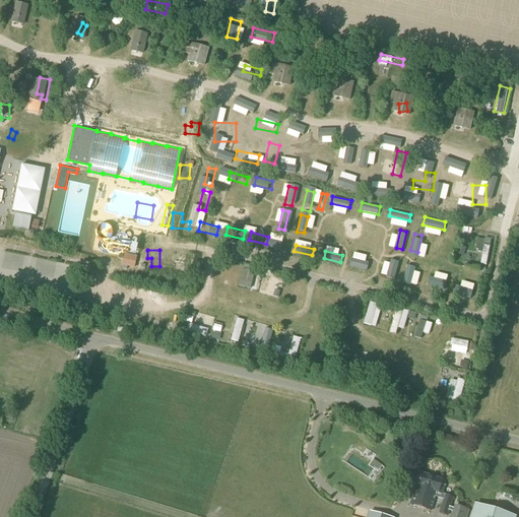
[(125,254),(122,265),(135,267),(137,256),(125,254)]
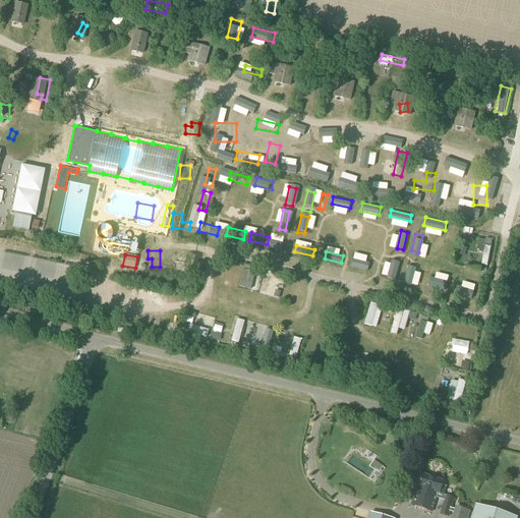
[(351,265),(368,269),(370,262),(353,256),(351,265)]
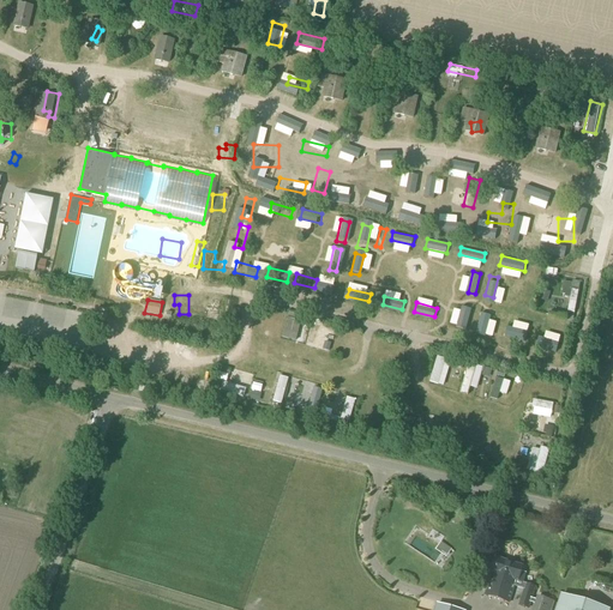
[(458,325),(467,326),(472,307),(463,306),(458,325)]
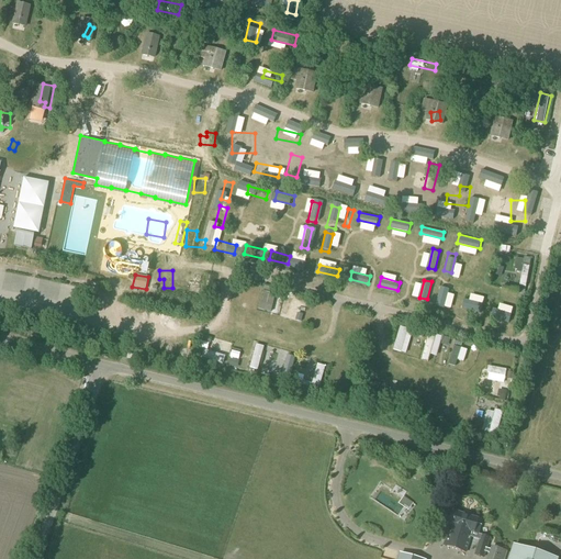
[(244,281),(238,303),(246,304),(251,282),(244,281)]
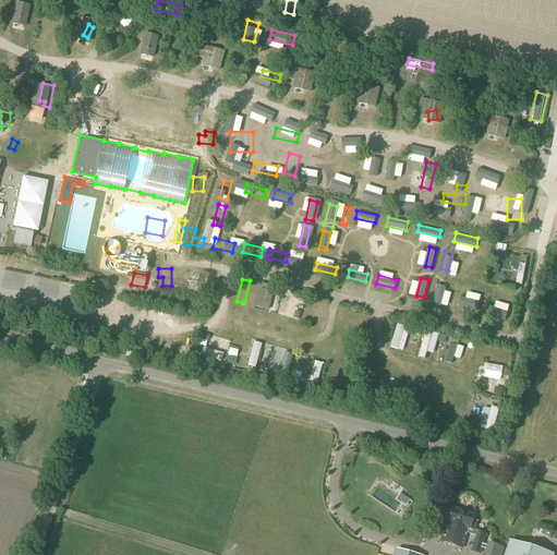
[(438,281),(434,298),(442,300),(446,282),(438,281)]
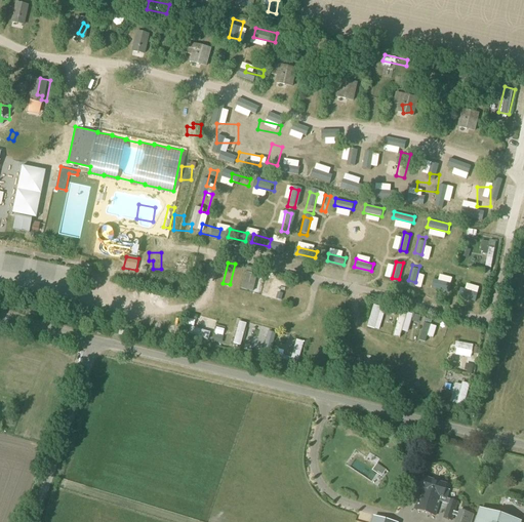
[(247,268),(243,287),(251,289),(256,270),(247,268)]
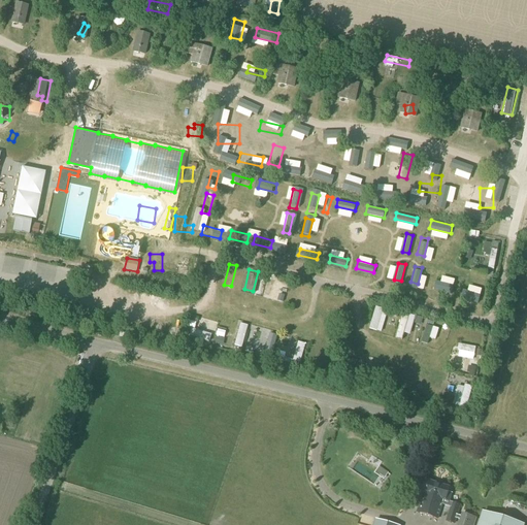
[(271,274),(266,294),(274,296),(278,276),(271,274)]
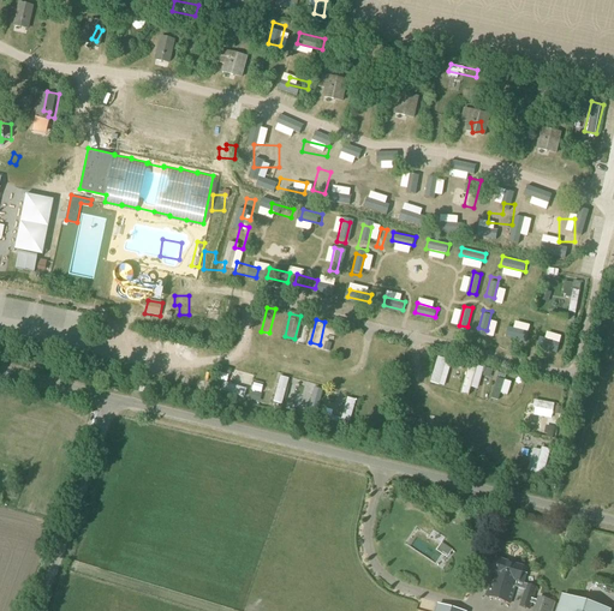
[(508,328),(507,335),(530,341),(531,334),(508,328)]
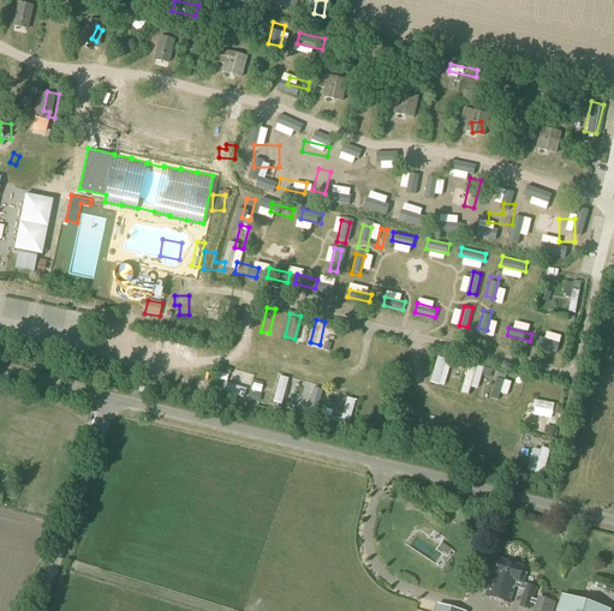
[(537,334),(536,341),(559,347),(561,339),(537,334)]
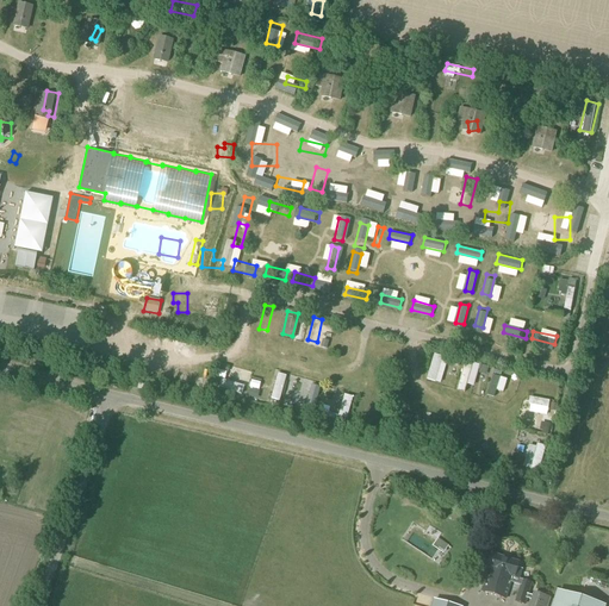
[(435,349),(428,379),(440,381),(446,351),(435,349)]
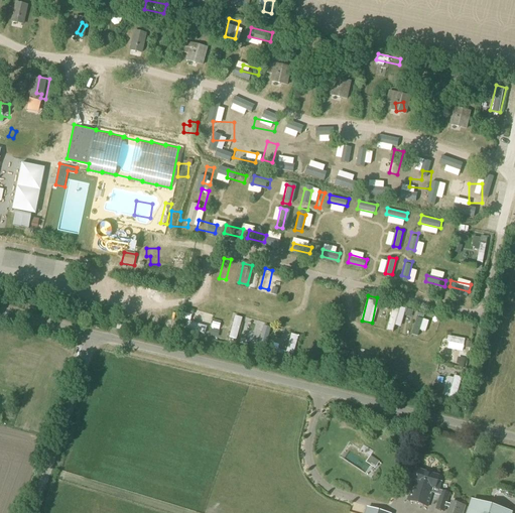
[(396,301),(390,327),(399,329),(405,303),(396,301)]
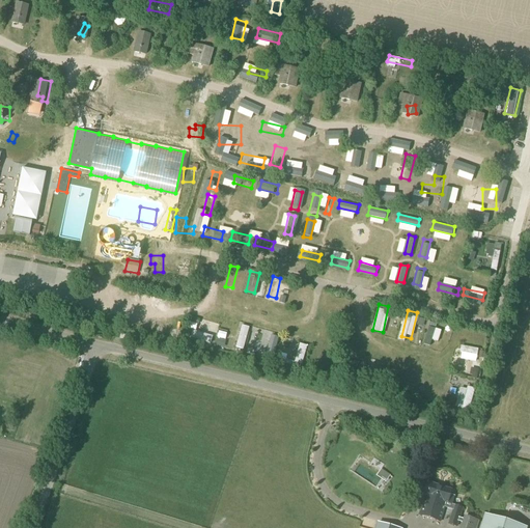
[(431,316),(425,340),(434,342),(440,318),(431,316)]
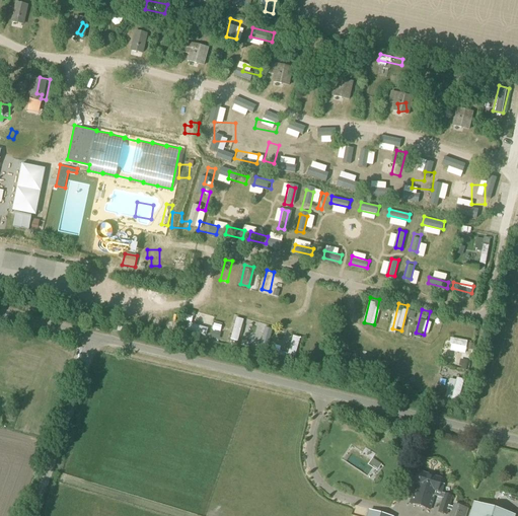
[(229,338),(237,340),(242,318),(235,316),(229,338)]
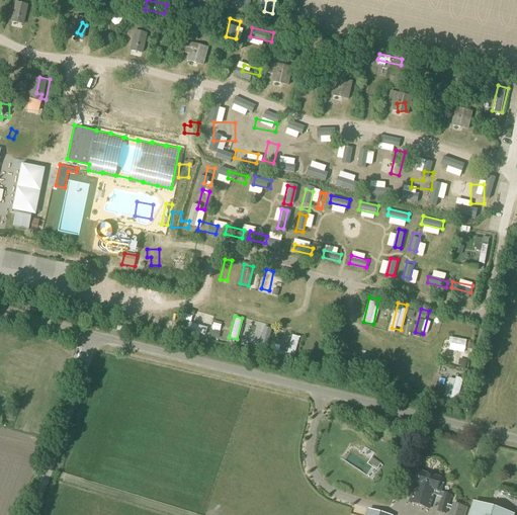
[(188,320),(186,328),(206,333),(208,324),(188,320)]
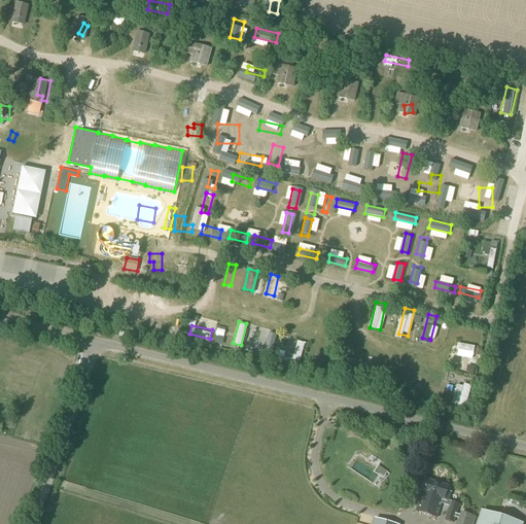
[(261,353),(272,355),(277,333),(267,329),(261,353)]
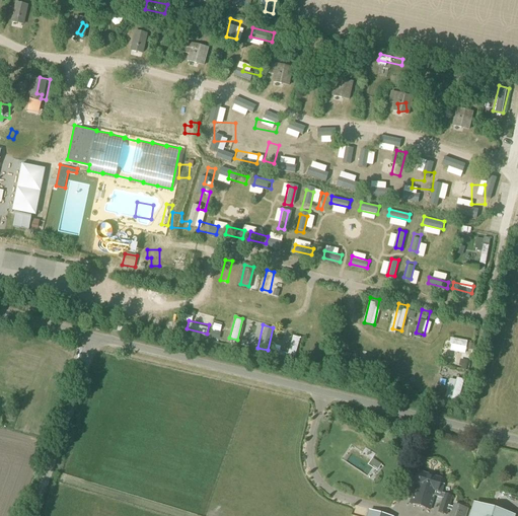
[(246,344),(257,347),(262,329),(250,327),(246,344)]
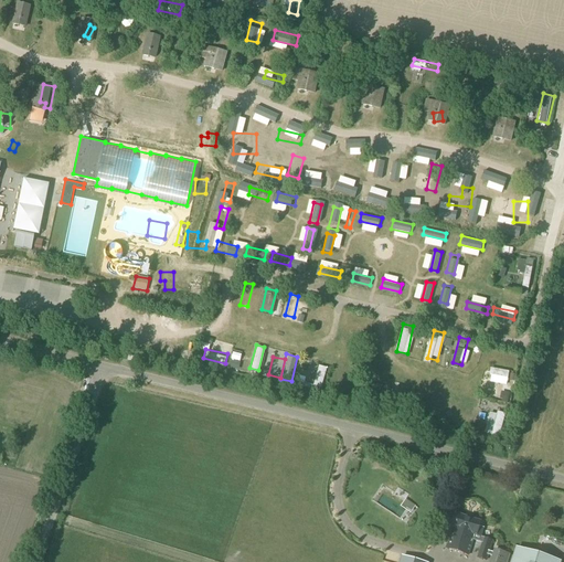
[(311,386),(321,389),(328,364),(318,361),(311,386)]
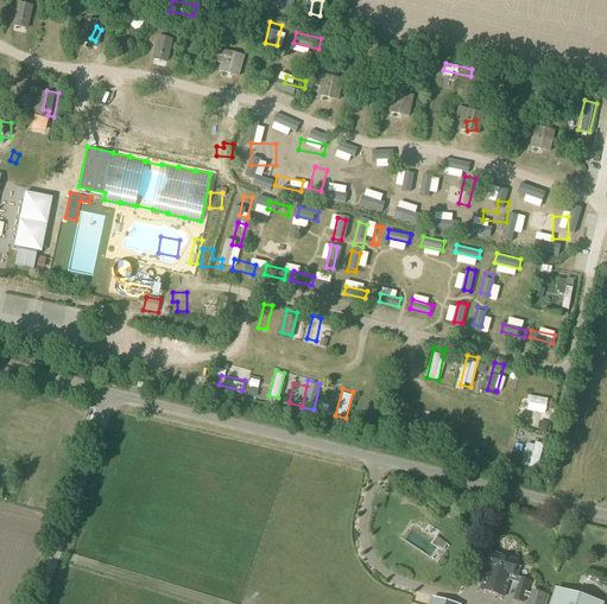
[(551,402),(528,396),(525,405),(549,411),(551,402)]
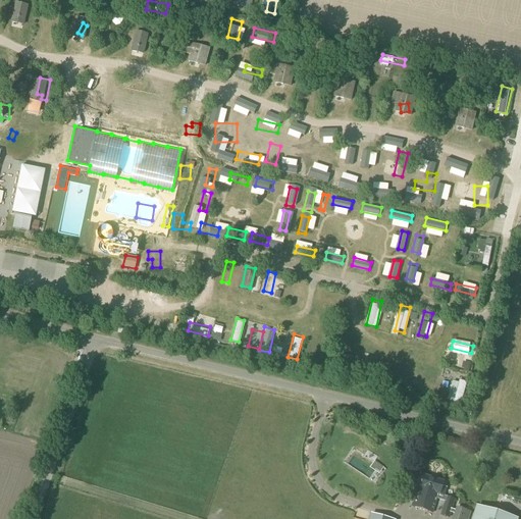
[(372,357),(364,355),(358,377),(367,379),(372,357)]
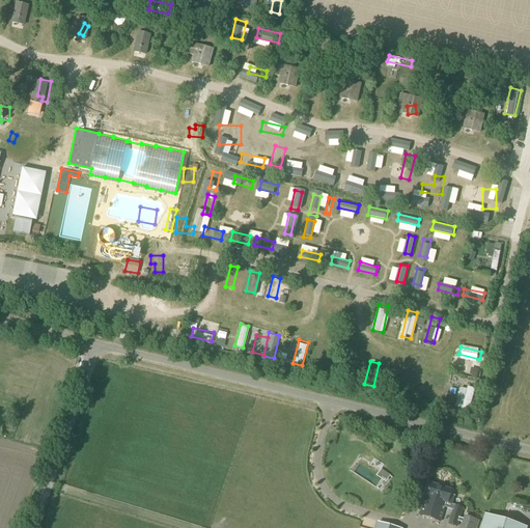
[(458,406),(470,409),(475,386),(465,383),(458,406)]
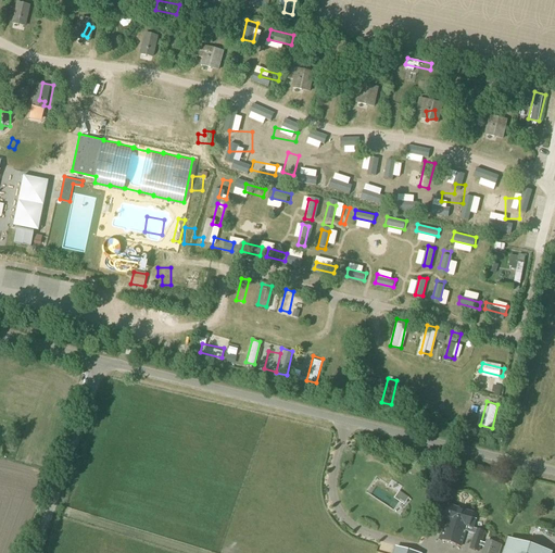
[(487,529),(478,527),(475,526),(478,517),(474,516),(475,511),(449,502),(443,517),(445,517),(439,538),(462,544),(467,529),(475,531),(470,547),(480,550),(487,529)]
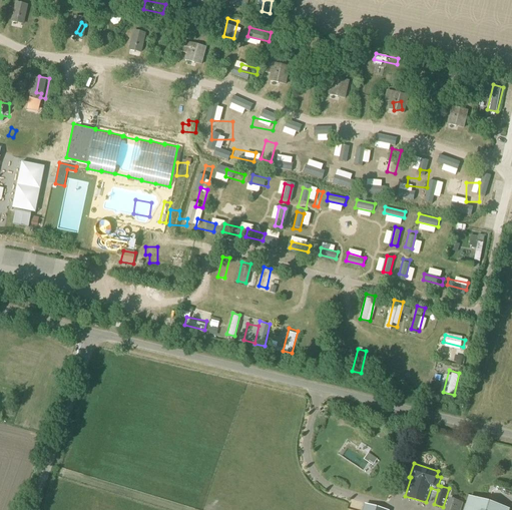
[(508,509),(510,507),(470,495),(464,509),(508,509)]
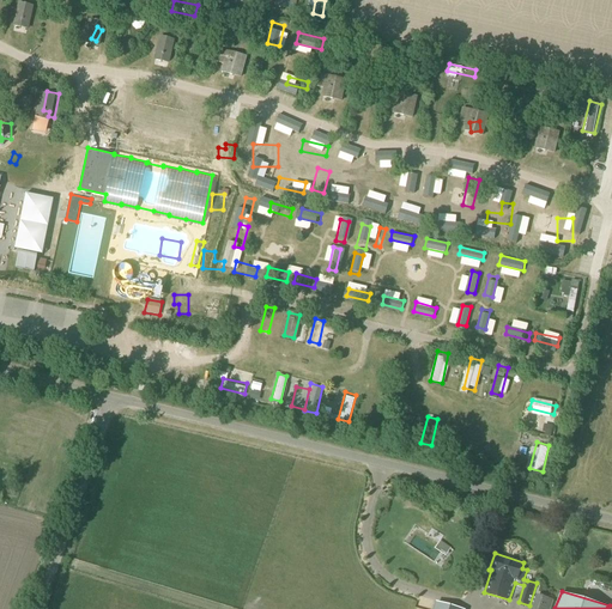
[(551,608),(555,597),(538,592),(532,608),(551,608)]
